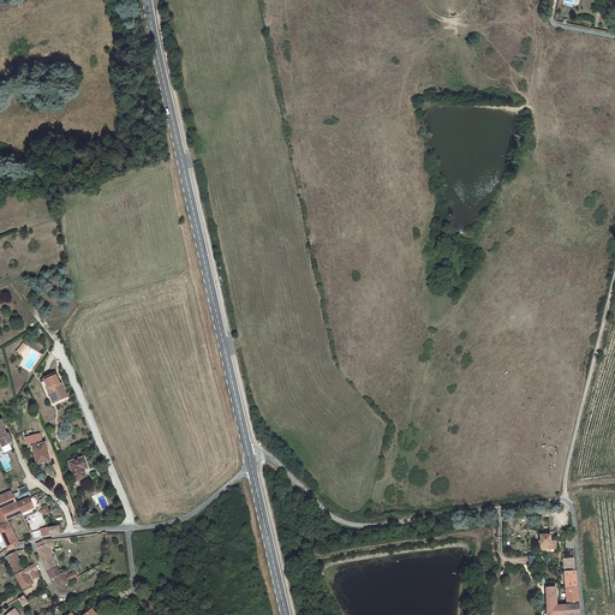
[(55,374),(43,378),(48,389),(47,389),(49,396),(53,394),(57,402),(64,399),(61,394),(65,393),(63,387),(60,388),(59,386),(60,384),(55,374)]
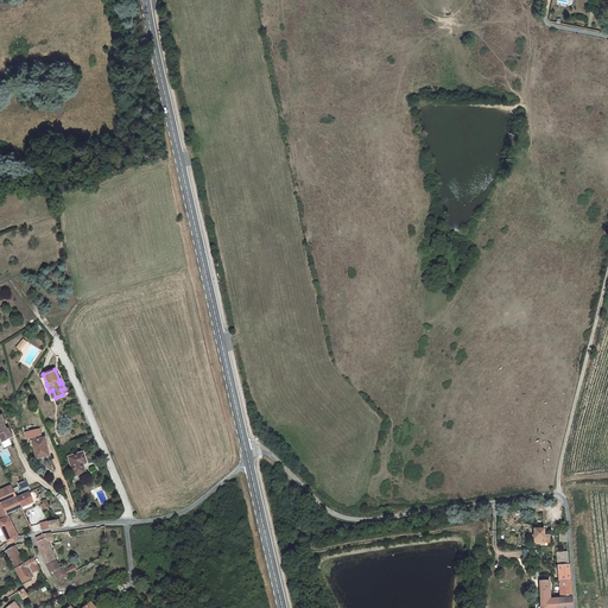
[(5,416),(0,416),(0,441),(1,444),(13,439),(5,416)]
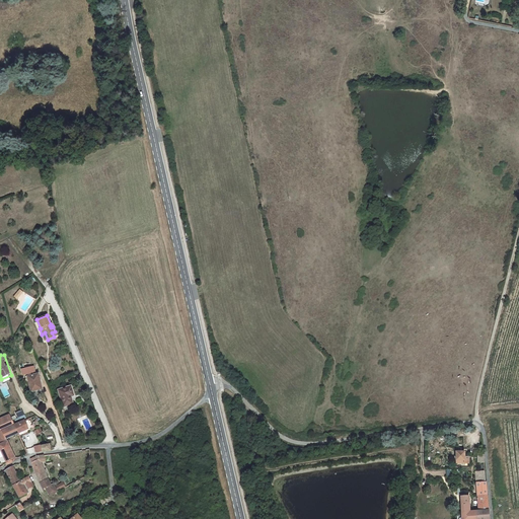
[(35,371),(23,374),(24,379),(27,378),(30,391),(31,395),(43,393),(42,389),(39,374),(36,375),(35,371)]
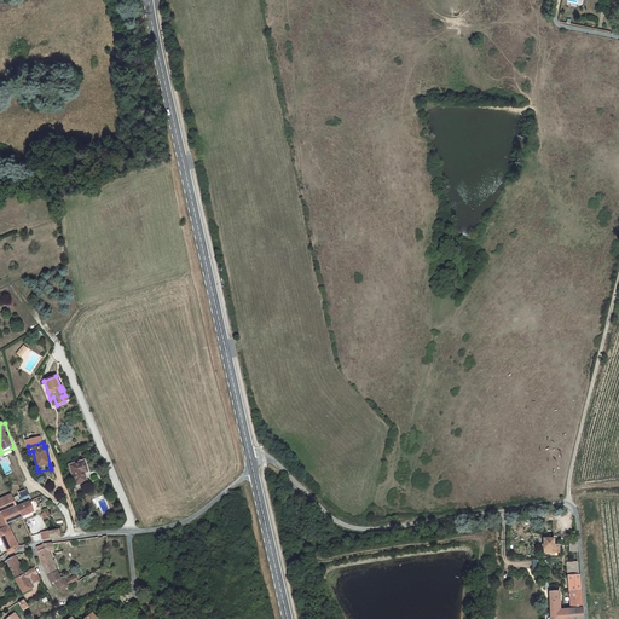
[(85,461),(70,466),(76,486),(87,482),(85,473),(88,472),(85,461)]
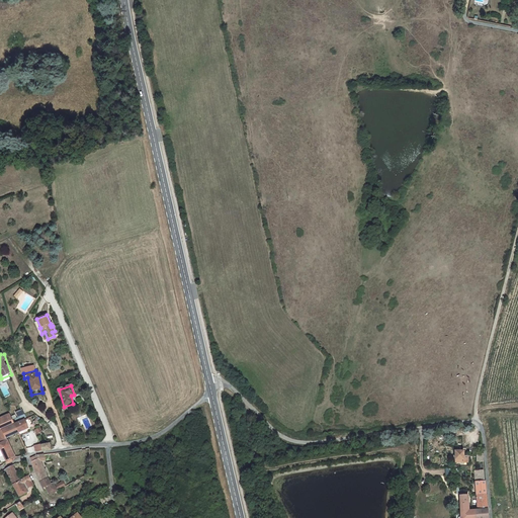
[(15,412),(19,420),(26,417),(22,409),(15,412)]
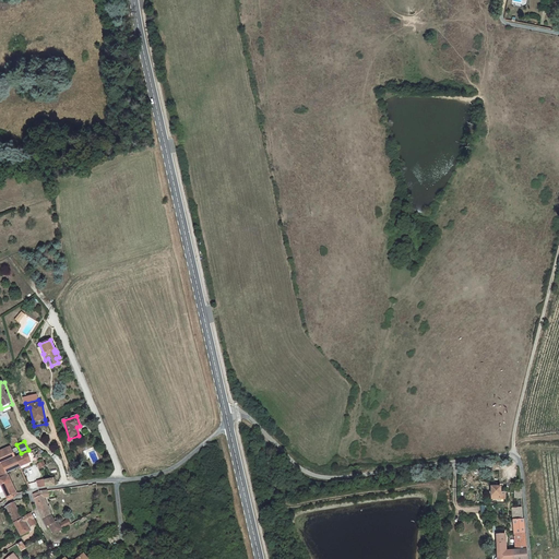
[(10,447),(0,451),(0,477),(0,478),(0,484),(7,497),(8,500),(13,498),(13,497),(14,496),(13,494),(11,489),(14,488),(7,473),(20,467),(15,458),(10,447)]
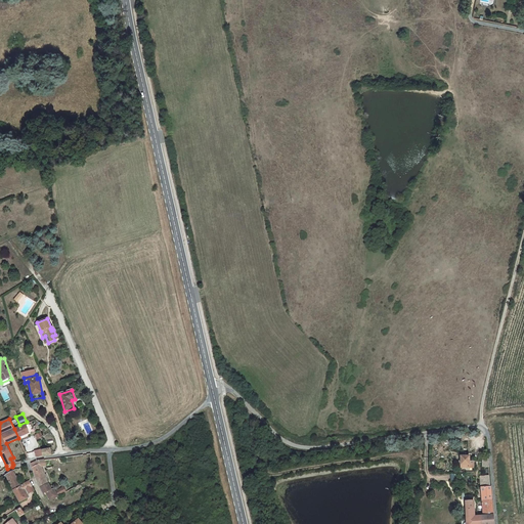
[(25,425),(14,429),(18,438),(29,433),(25,425)]
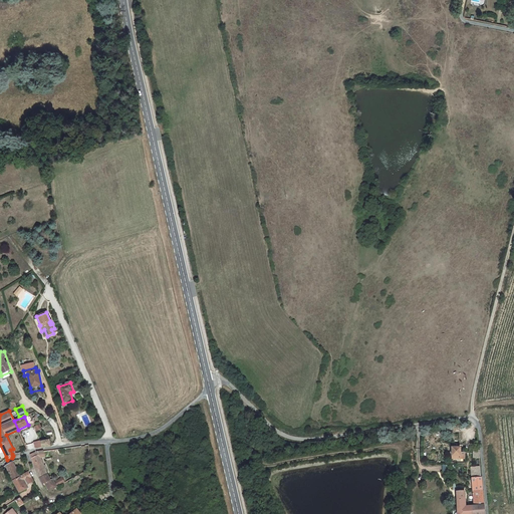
[(452,448),(452,456),(452,459),(465,459),(465,453),(462,452),(460,452),(460,448),(452,448)]
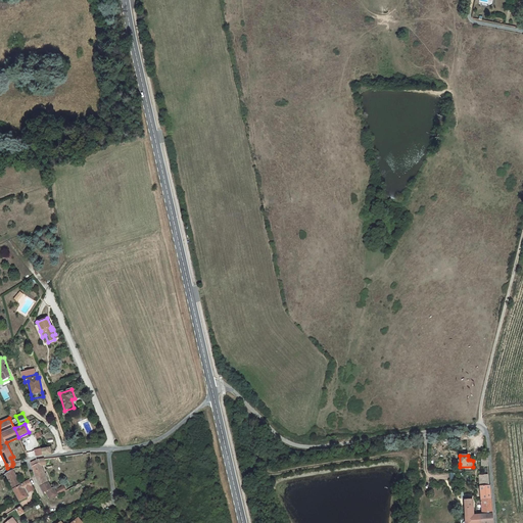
[(38,460),(31,463),(34,471),(36,478),(41,486),(48,483),(46,479),(48,479),(47,477),(46,478),(43,470),(41,466),(46,465),(44,459),(38,460)]
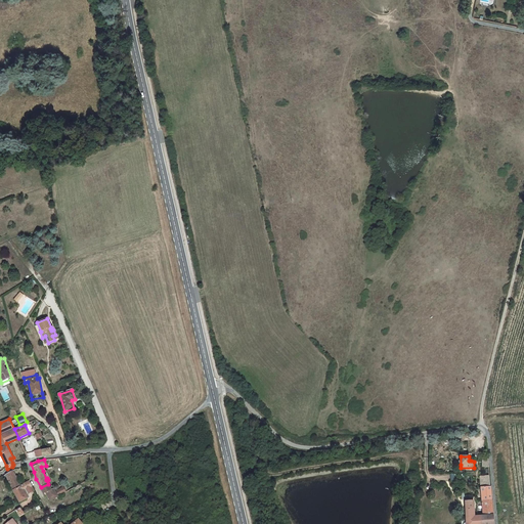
[(12,471),(5,475),(13,490),(20,486),(12,471)]
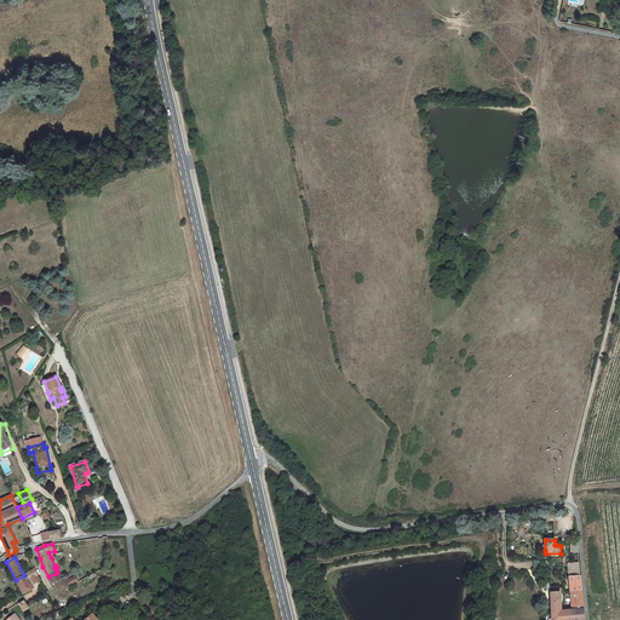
[(568,563),(569,577),(570,592),(581,591),(580,575),(579,562),(568,563)]
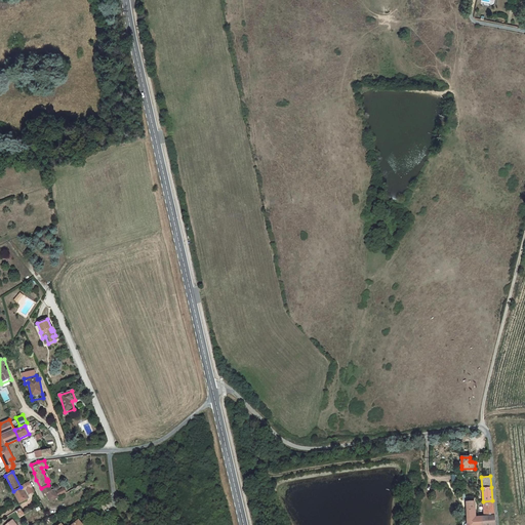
[(21,487),(13,491),(19,503),(27,499),(23,492),(25,491),(29,489),(32,487),(29,483),(29,482),(21,487)]
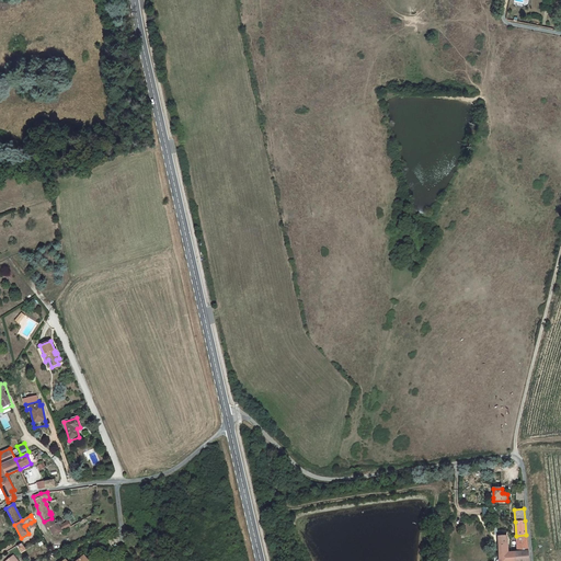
[(52,518),(44,522),(46,528),(49,527),(53,535),(54,534),(57,531),(58,534),(61,531),(59,527),(57,523),(56,519),(53,521),(52,518)]
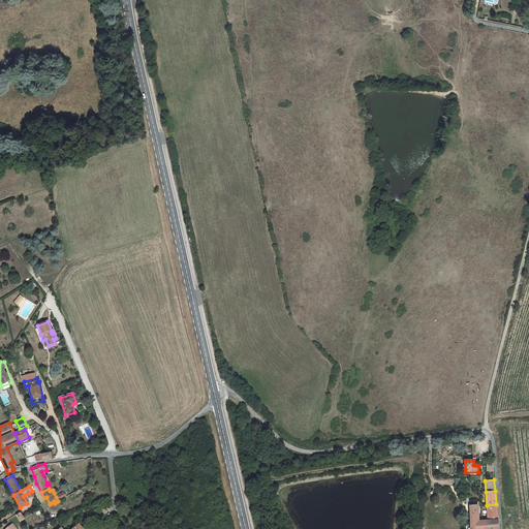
[(25,495),(23,496),(27,503),(29,502),(27,499),(34,495),(32,491),(29,493),(25,495)]
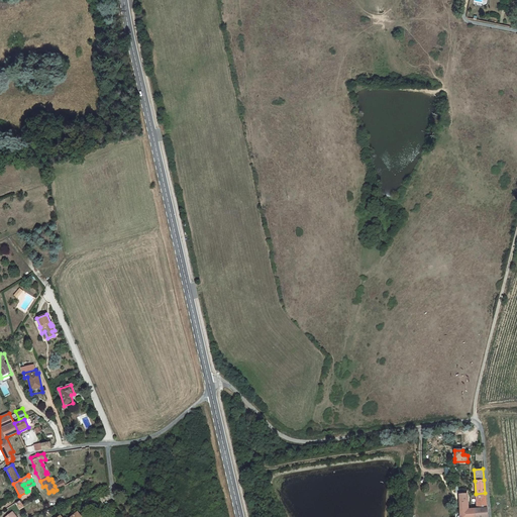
[(55,486),(57,490),(66,486),(63,481),(55,486)]
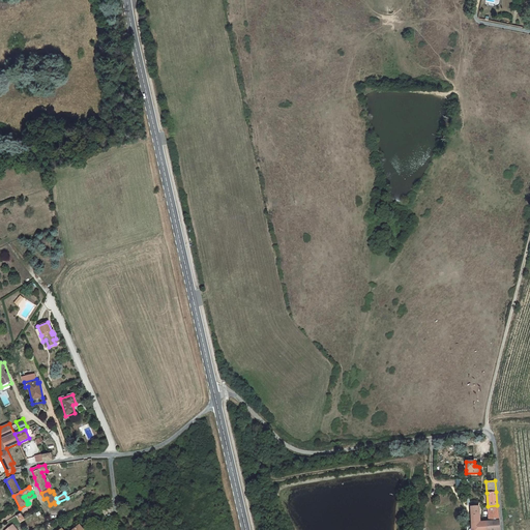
[(470,506),(471,529),(486,529),(486,522),(482,522),(479,523),(478,506),(476,506),(476,503),(470,503),(470,506)]
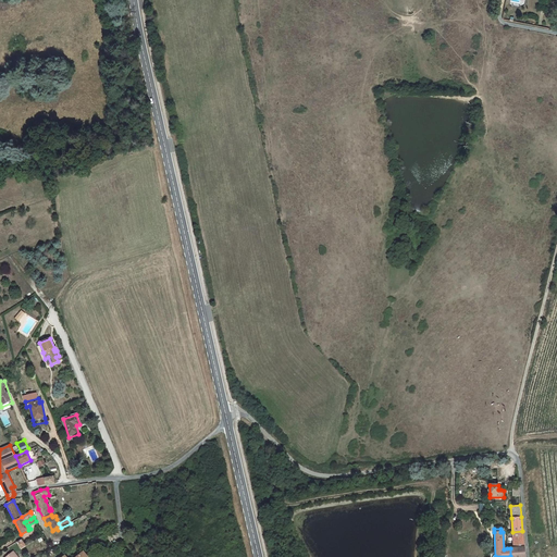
[(522,531),(512,532),(514,548),(524,548),(524,547),(522,531)]
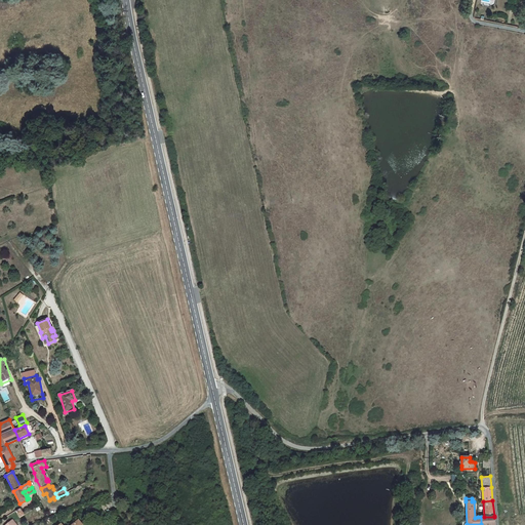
[(21,510),(15,512),(19,518),(24,515),(26,515),(25,513),(23,514),(21,510)]
